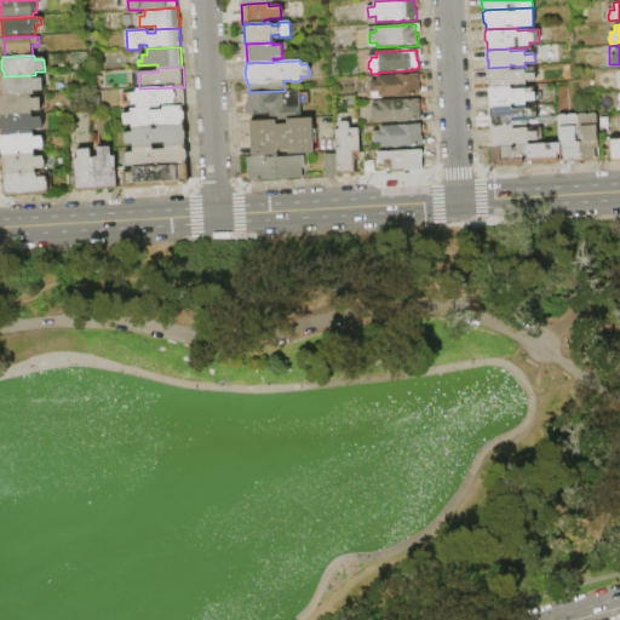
[(511,87),(489,89),(489,81),(486,78),(486,72),(488,68),(510,67),(511,67),(511,70),(524,69),(524,68),(535,68),(535,73),(545,72),(545,81),(526,82),(526,86),(515,87),(515,85),(512,85),(512,87),(511,87)]
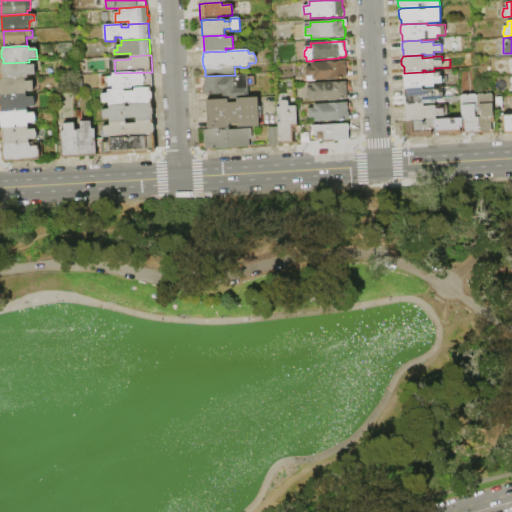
[(312,63),(346,61),(347,79),(313,81),(313,77),(307,78),(306,67),(312,67),(312,63)]
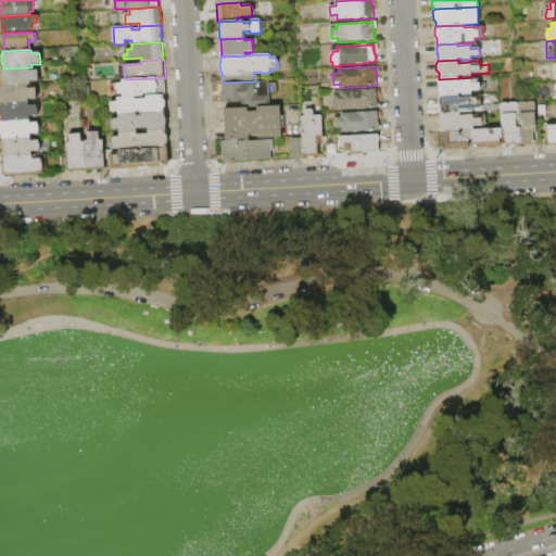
[(3,68),(29,67),(30,71),(38,71),(38,81),(30,81),(30,85),(28,86),(2,87),(1,81),(0,80),(0,73),(1,71),(1,70),(3,68)]
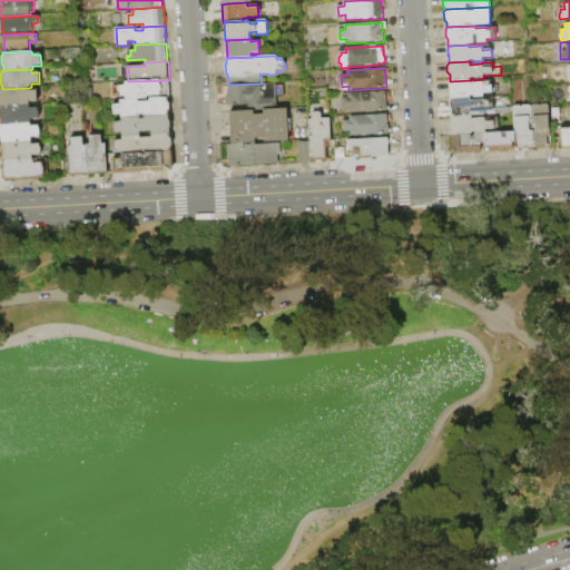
[(169,98),(149,99),(138,99),(126,100),(126,97),(121,97),(120,86),(125,85),(125,82),(128,81),(169,80),(169,98)]
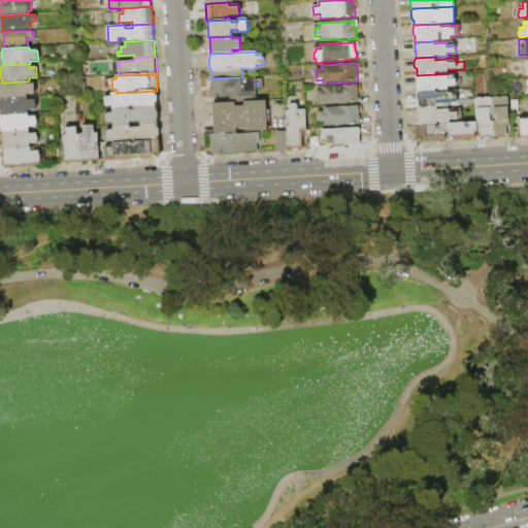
[(418,92),(417,92),(416,75),(417,75),(435,74),(435,76),(448,75),(448,90),(439,91),(438,89),(435,90),(435,91),(418,92)]
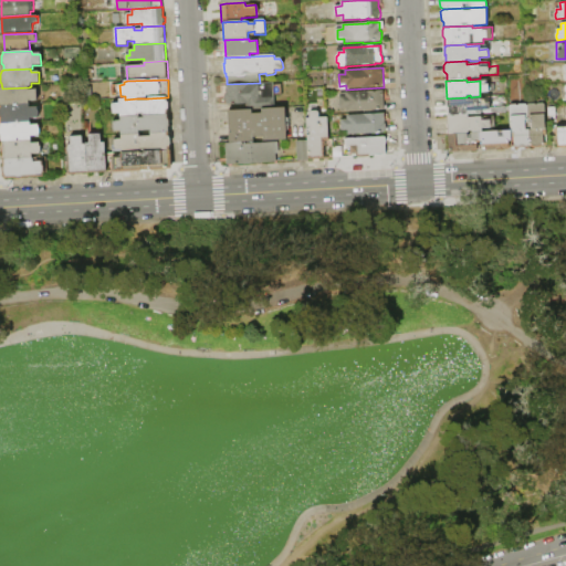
[(252,109),(247,111),(247,105),(228,106),(228,103),(226,101),(224,95),(227,93),(227,85),(249,84),(249,85),(258,85),(258,84),(273,83),(275,108),(262,109),(252,109)]
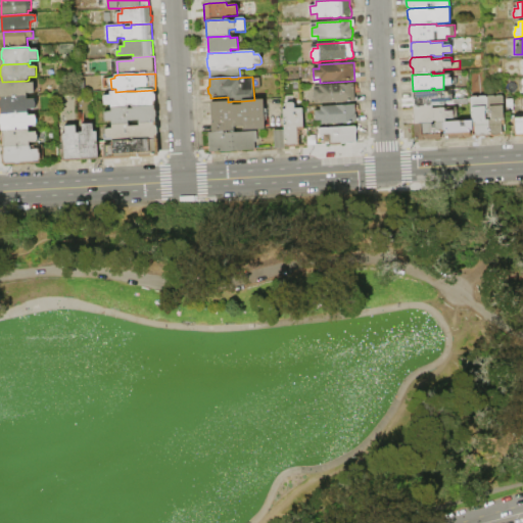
[(0,82),(2,82),(27,81),(27,84),(34,83),(35,93),(27,94),(27,96),(0,98),(0,82)]
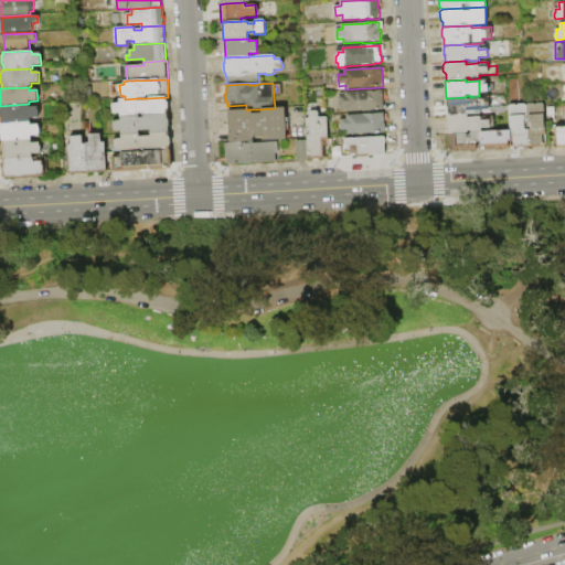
[(345,92),(383,89),(384,110),(347,113),(347,108),(340,108),(339,97),(345,97),(345,92)]
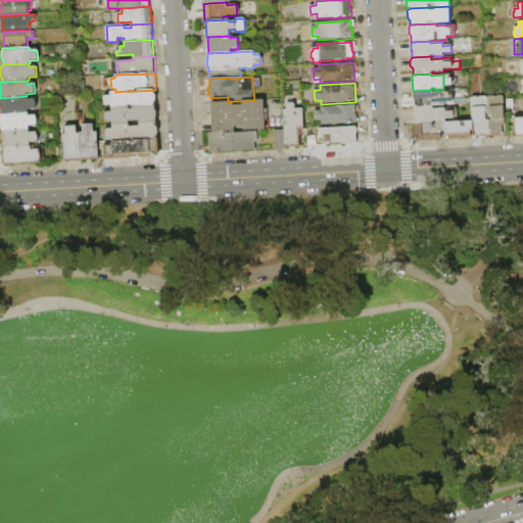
[(155,106),(132,107),(129,107),(111,108),(110,105),(104,105),(103,96),(110,95),(110,92),(115,92),(127,91),(127,93),(137,93),(137,91),(155,90),(155,94),(155,95),(156,100),(155,100),(155,106)]
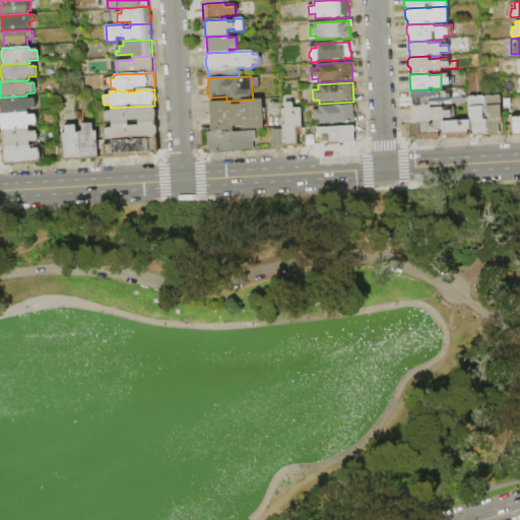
[(411,107),(410,92),(411,90),(429,89),(430,89),(430,91),(441,91),(442,94),(450,94),(450,102),(442,102),(442,106),(433,106),(433,105),(431,105),(431,106),(411,107)]
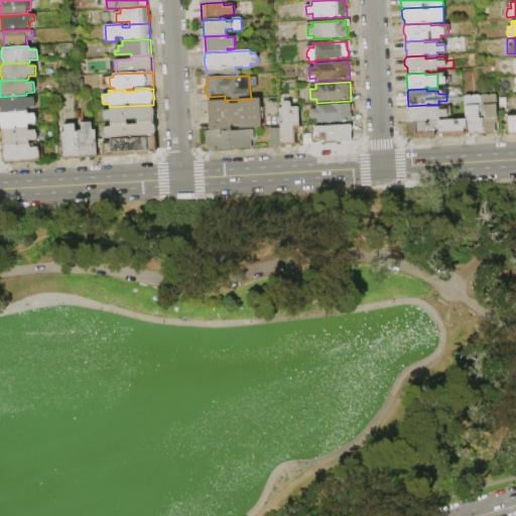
[(499,120),(496,120),(496,131),(495,131),(495,132),(491,134),(488,134),(486,133),(483,133),(481,96),(482,95),(488,95),(489,95),(490,95),(496,94),(497,95),(499,120)]
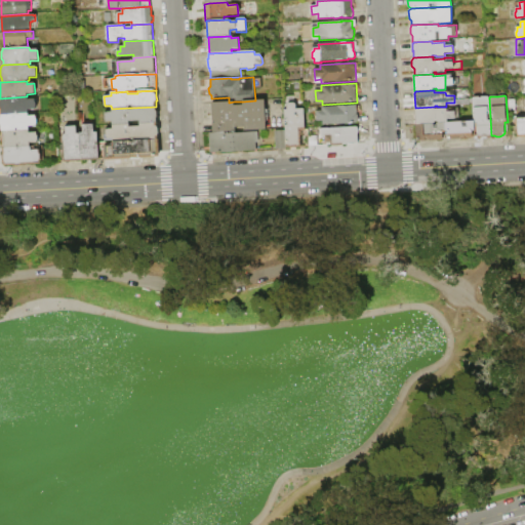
[(0,98),(27,96),(27,99),(35,99),(35,102),(36,104),(36,107),(35,108),(35,110),(28,111),(28,114),(1,115),(0,111),(0,98)]
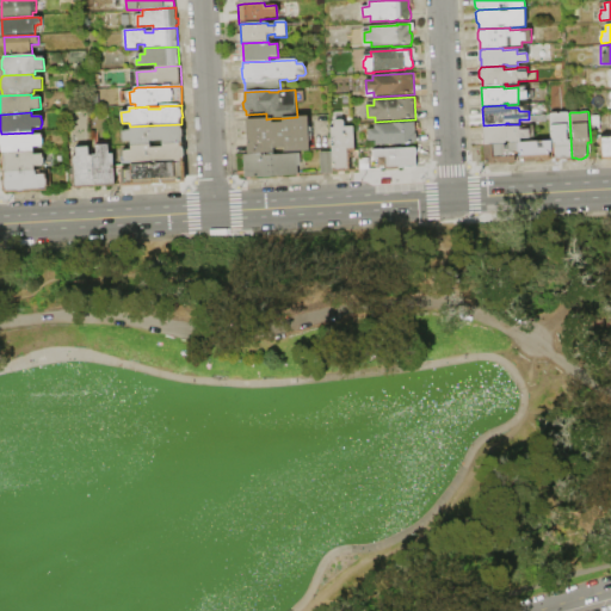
[(569,113),(572,158),(572,160),(556,161),(555,144),(551,144),(551,142),(550,115),(551,113),(557,113),(559,113),(560,113),(568,112),(569,113)]
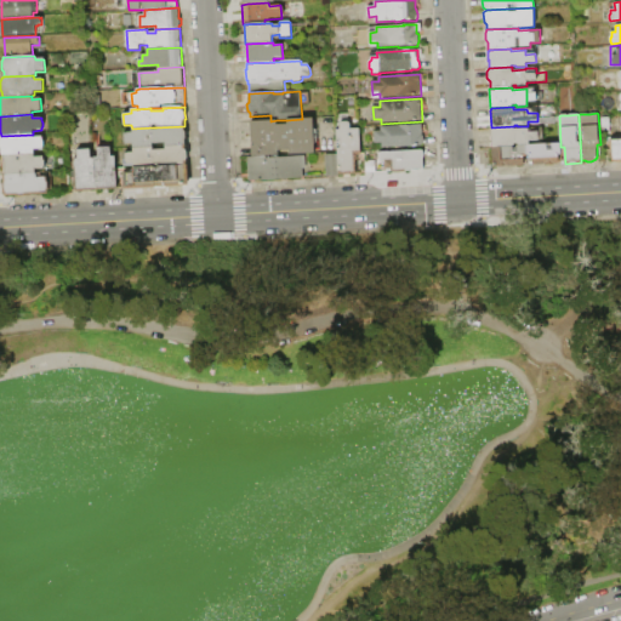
[(266,157),(252,158),(250,123),(271,121),(277,120),(277,125),(288,124),(288,120),(302,119),(313,118),(315,153),(289,155),(289,151),(278,151),(279,155),(266,157)]
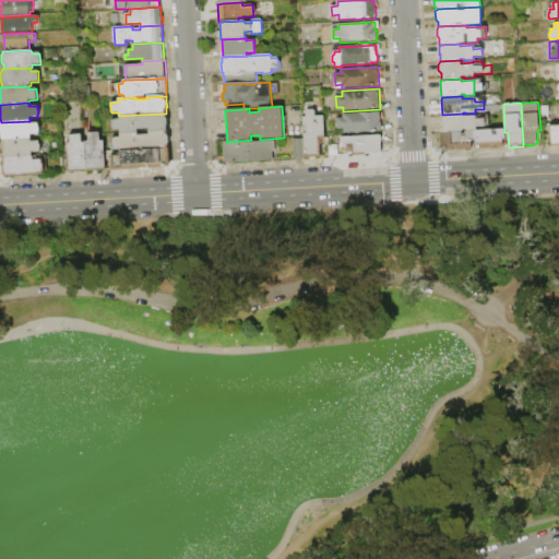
[(293,140),(304,139),(304,133),(306,133),(306,126),(302,127),(302,117),(306,117),(306,111),(307,110),(313,109),(316,111),(316,116),(324,116),(325,140),(320,140),(321,157),(305,158),(294,159),(293,140)]
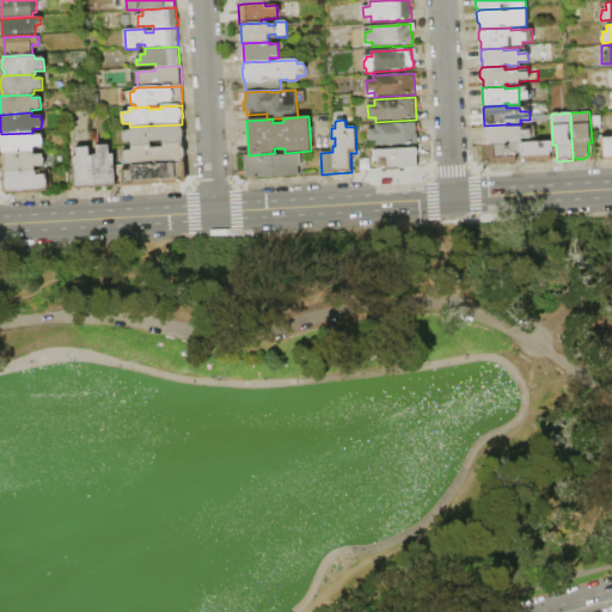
[(375,124),(415,122),(417,145),(377,147),(377,141),(369,142),(368,130),(375,129),(375,124)]
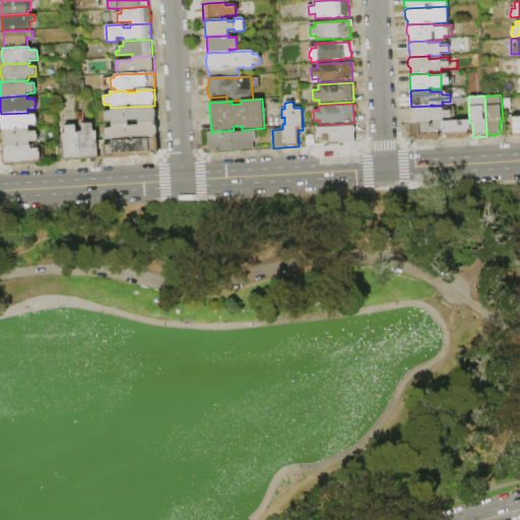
[(112,124),(111,124),(111,121),(105,121),(105,112),(111,111),(111,108),(128,107),(128,109),(132,109),(131,107),(154,106),(154,109),(155,111),(155,117),(154,118),(154,122),(112,124)]
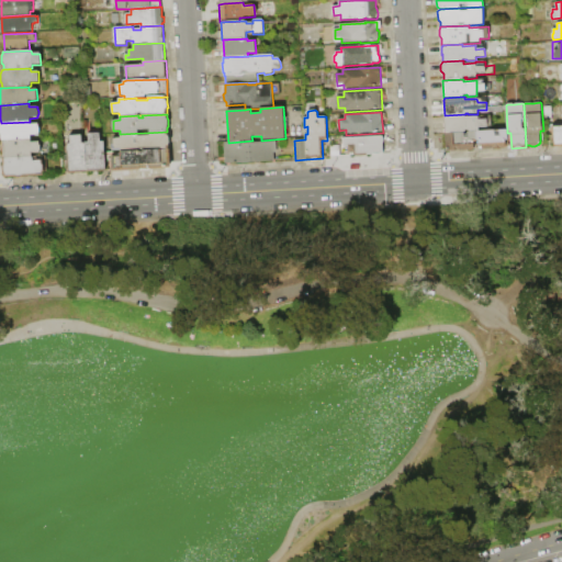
[(445,133),(445,115),(465,114),(465,117),(478,116),(478,120),(487,120),(487,126),(479,127),(479,132),(445,133)]
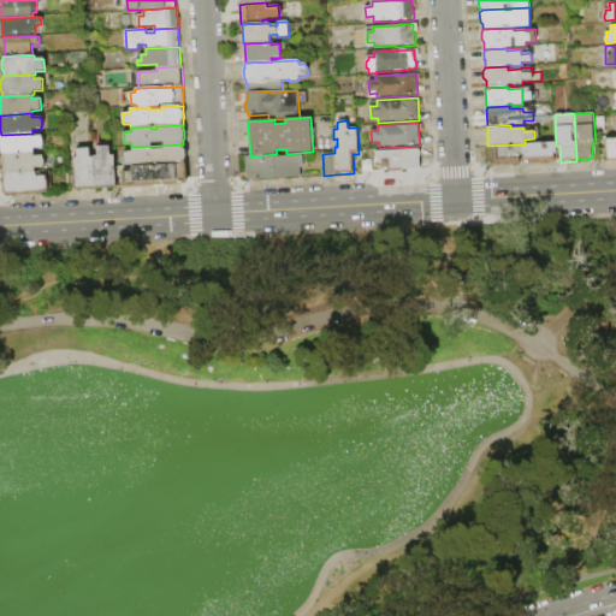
[(33,134),(33,136),(42,136),(42,140),(43,141),(43,144),(42,146),(42,148),(34,149),(35,153),(3,155),(3,147),(0,146),(0,138),(1,137),(1,135),(33,134)]
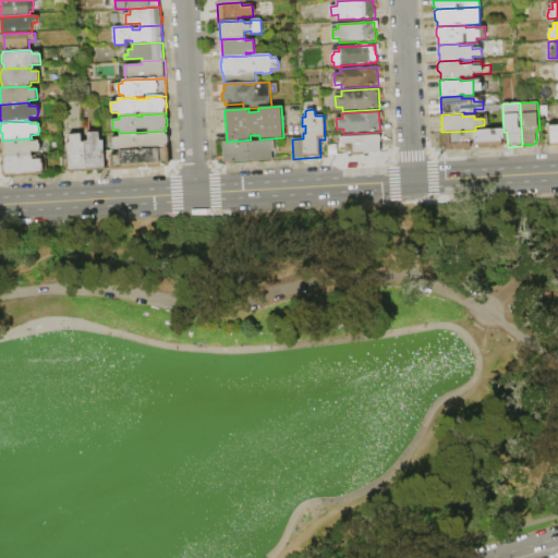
[(557,124),(557,144),(549,145),(548,125),(557,124)]
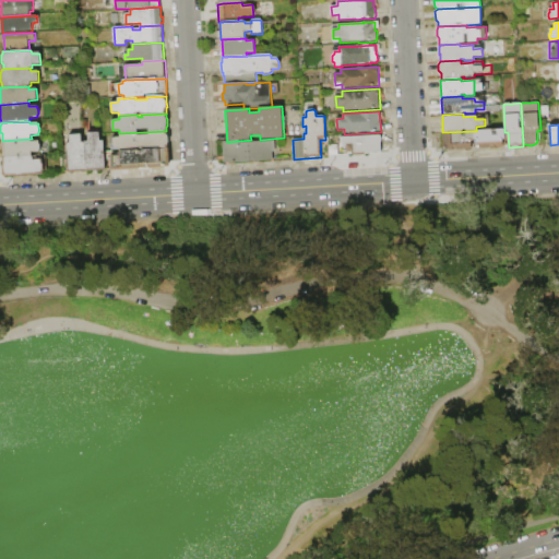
[(473,131),(476,131),(504,130),(504,132),(504,140),(502,140),(502,147),(499,147),(499,150),(490,150),(490,149),(476,149),(476,140),(474,140),(473,131)]
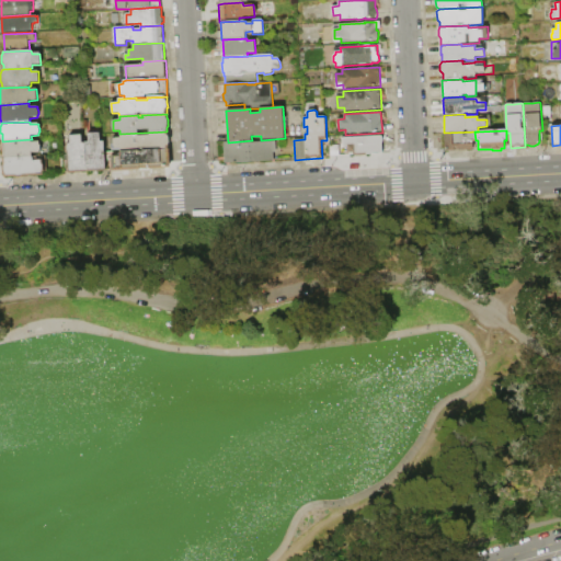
[(169,149),(122,151),(122,148),(114,149),(113,138),(121,138),(121,134),(167,132),(169,132),(169,149)]
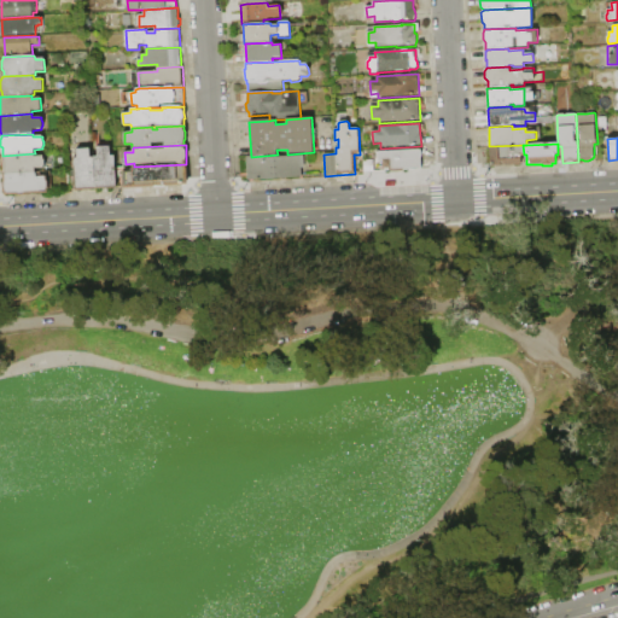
[(524,155),(520,155),(520,165),(490,167),(489,146),(523,145),(524,155)]
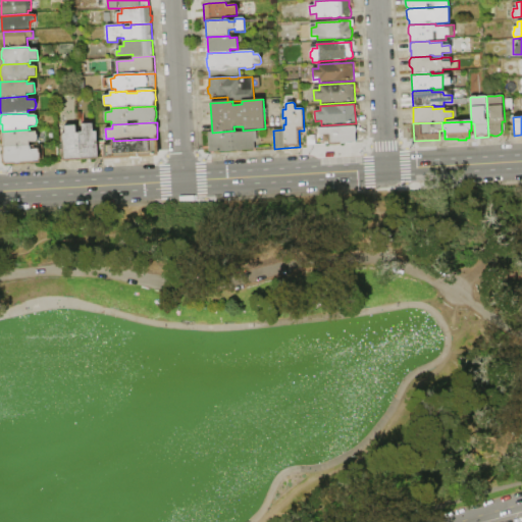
[(97,132),(98,160),(77,161),(76,133),(83,133),(83,124),(93,124),(94,132),(97,132)]
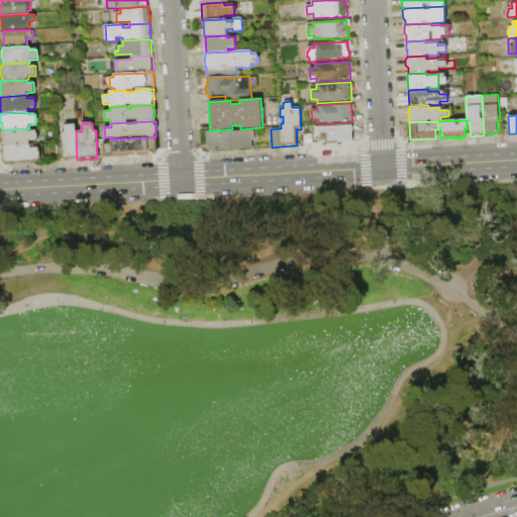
[(77,160),(63,160),(62,141),(61,140),(60,135),(62,132),(65,132),(65,125),(76,124),(76,131),(77,160)]
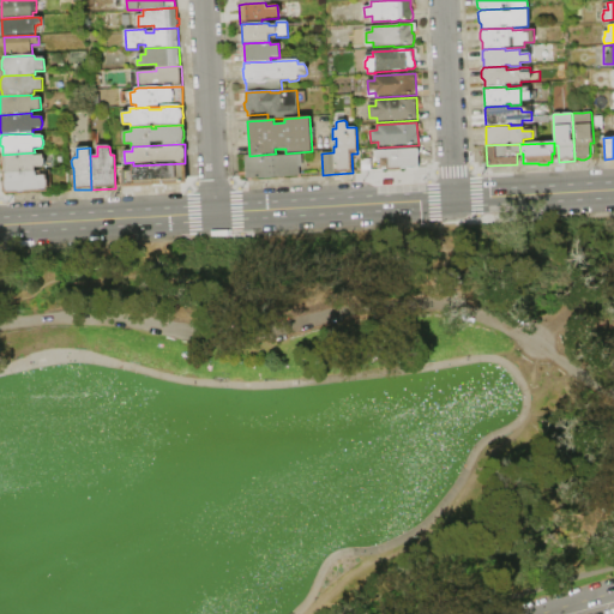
[(375,151),(419,149),(420,151),(420,155),(419,157),(419,168),(389,169),(389,167),(380,167),(380,162),(375,162),(375,151)]
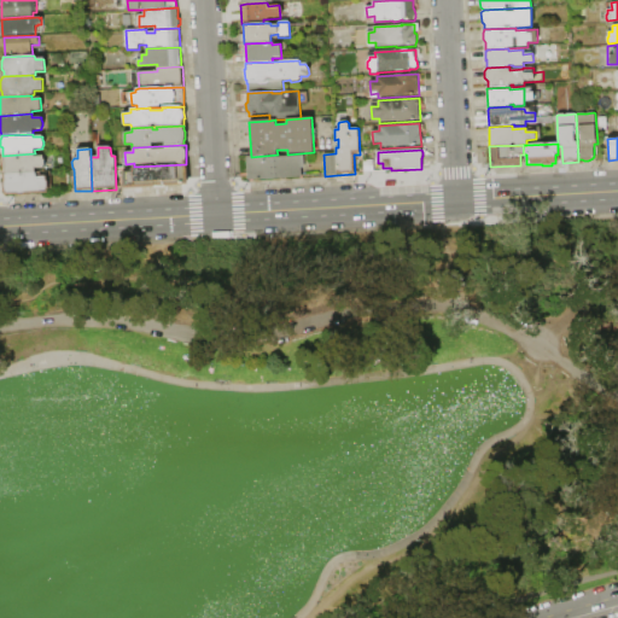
[(3,156),(35,153),(35,156),(44,156),(44,159),(46,161),(46,164),(44,167),(44,169),(35,169),(35,173),(4,174),(3,156)]
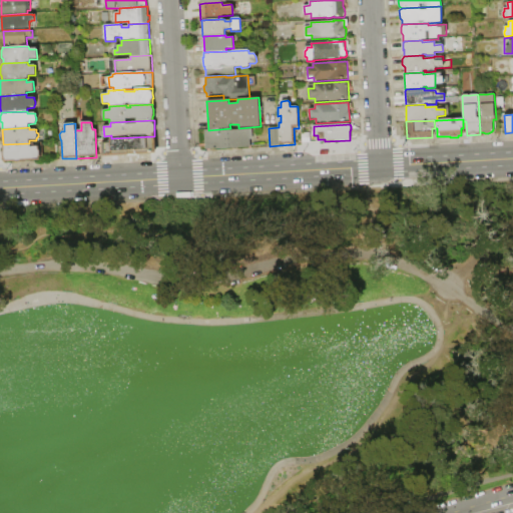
[(204,130),(208,130),(219,129),(219,131),(252,129),(253,139),(249,139),(250,147),(205,149),(204,130)]
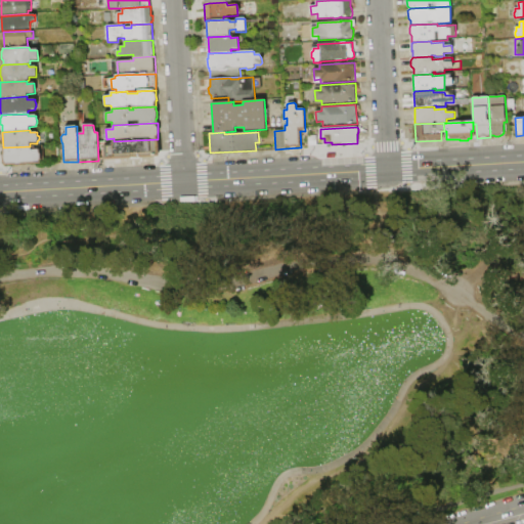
[(103,145),(113,144),(113,141),(114,141),(158,139),(159,157),(104,160),(103,145)]
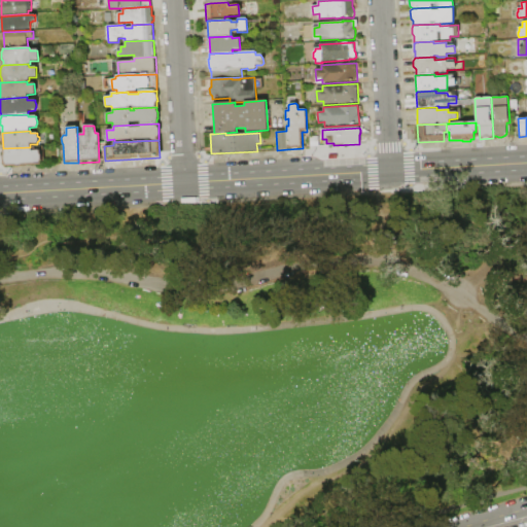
[(3,148),(30,147),(35,147),(35,150),(40,150),(40,153),(41,154),(41,161),(40,162),(40,165),(22,166),(20,168),(16,168),(14,166),(3,167),(3,164),(2,162),(2,155),(3,154),(3,148)]
